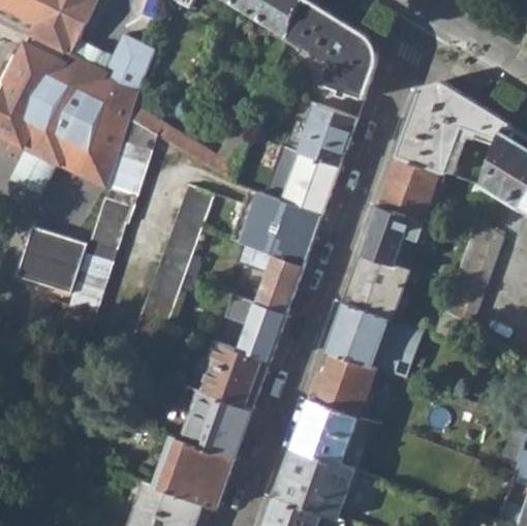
[(101,0),(0,0),(0,9),(30,25),(0,87),(0,137),(24,150),(56,165),(105,190),(127,123),(132,110),(155,50),(122,36),(114,58),(107,74),(73,58),(82,41),(101,0)]
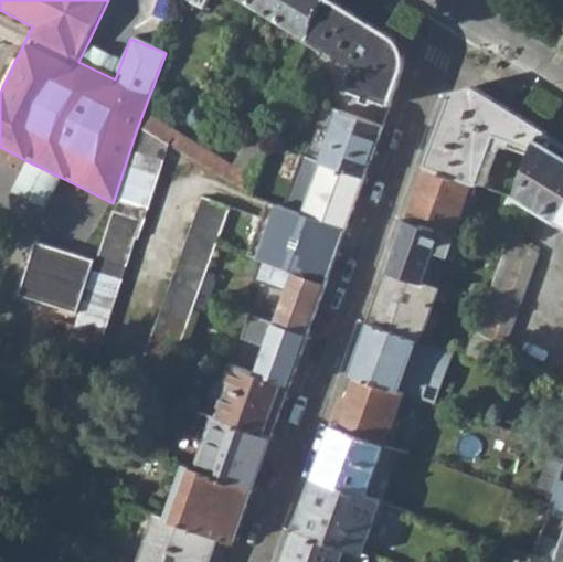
[(205,0),(241,0),(304,39),(318,0),(184,0),(181,10),(201,19),(205,10),(202,8),(205,0)]
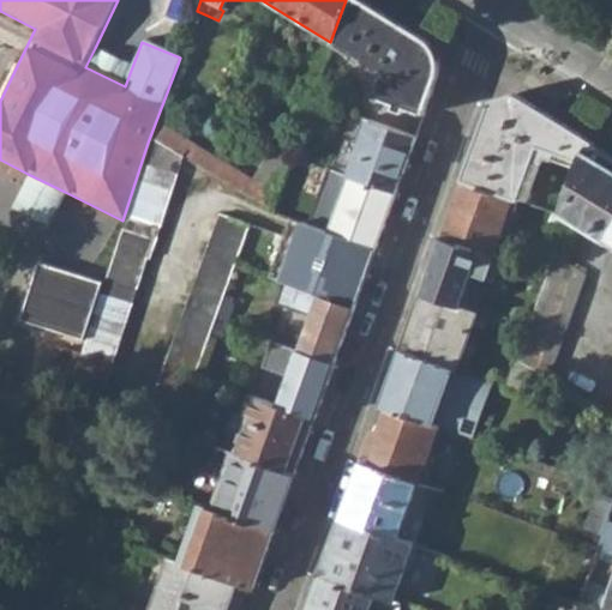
[(378,101),(424,116),(438,74),(425,42),(357,0),(346,0),(330,42),(330,44),(382,77),(378,101)]
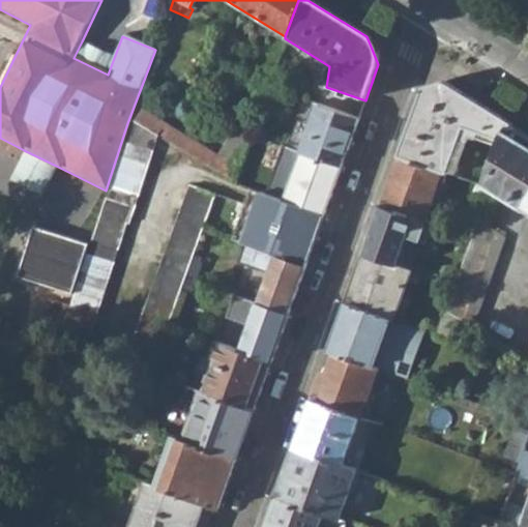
[(74,58),(108,75),(114,58),(82,41),(74,58)]
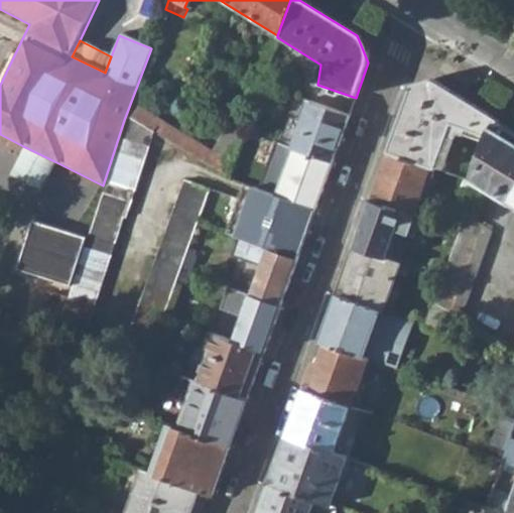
[(411,86),(388,152),(429,166),(441,171),(454,136),(488,148),(497,122),(431,81),(411,86)]
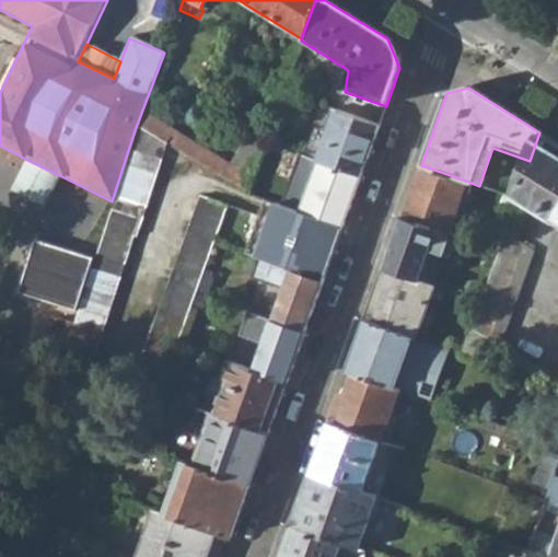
[(317,166),(359,182),(379,127),(335,112),(315,165),(317,166)]
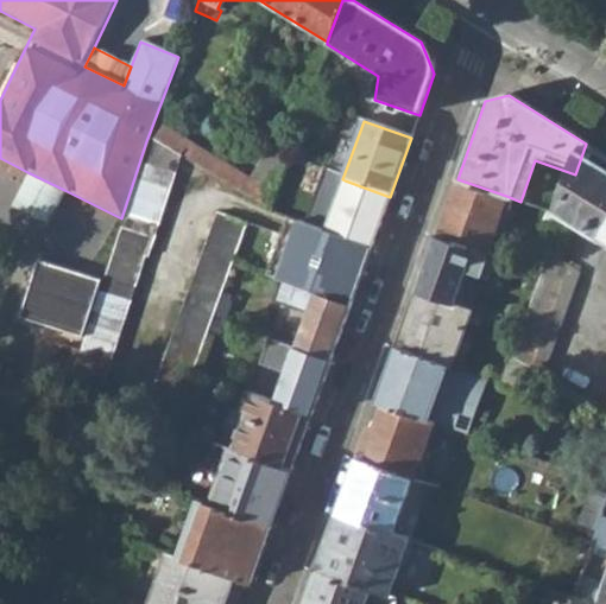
[(264,211),(269,198),(248,186),(152,126),(146,141),(177,159),(264,211)]
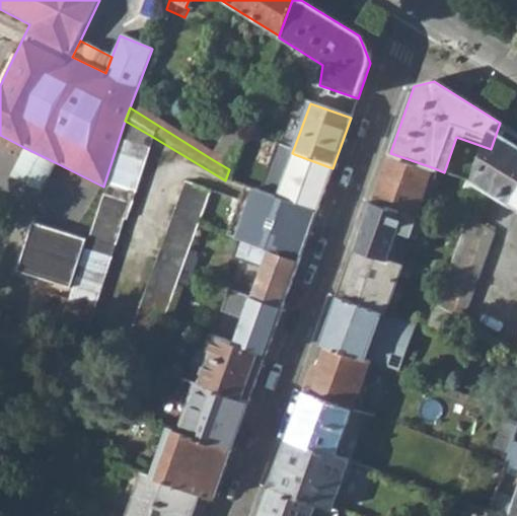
[(122,221),(151,136),(125,121),(103,187),(54,338),(78,346),(119,222),(122,221)]
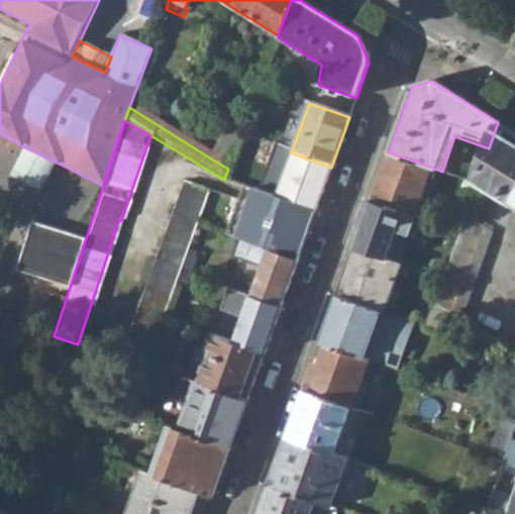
[(514,132),(498,122),(489,148),(478,180),(514,202),(514,132)]
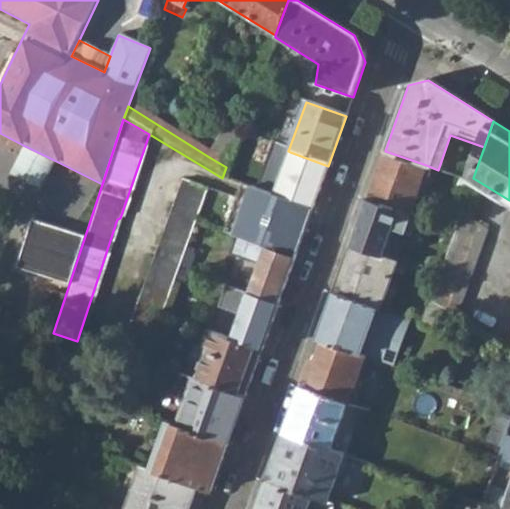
[(54,160),(23,145),(8,175),(39,190),(54,160)]
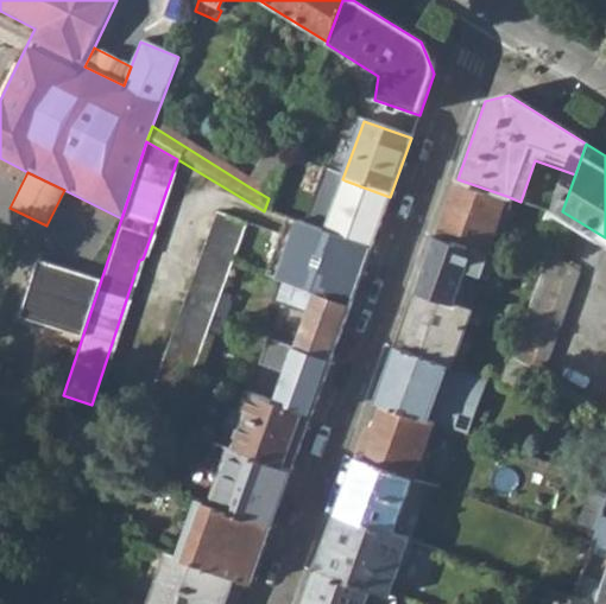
[(458,179),(437,235),(485,253),(506,196),(458,179)]
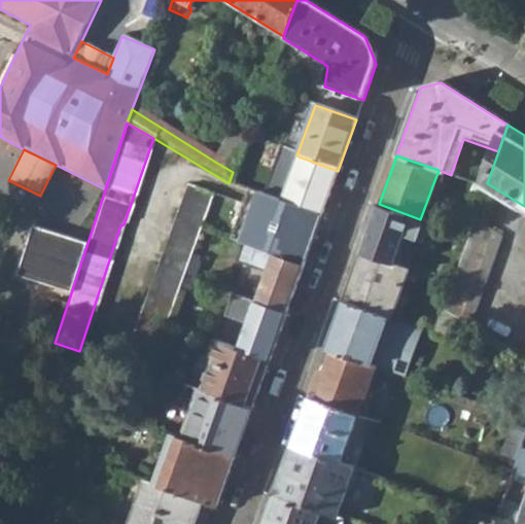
[(299,156),(282,203),(321,217),(338,171),(299,156)]
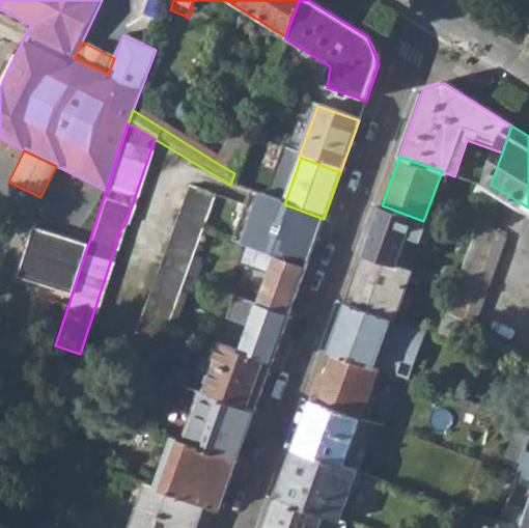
[(123,368),(145,377),(163,328),(211,198),(187,190),(123,368)]
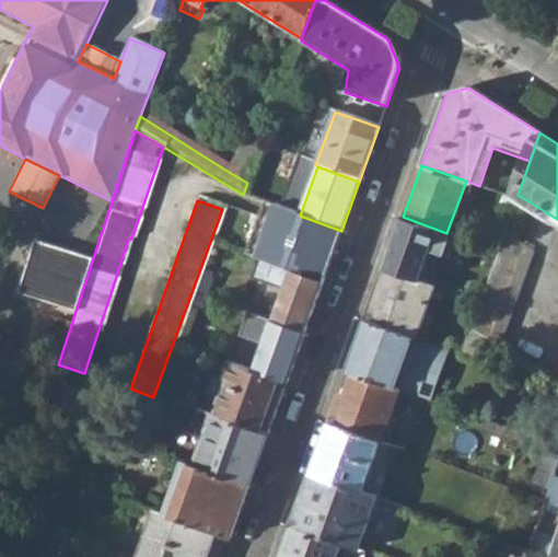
[(271,265),(323,282),(341,231),(300,216),(265,204),(245,255),(271,265)]
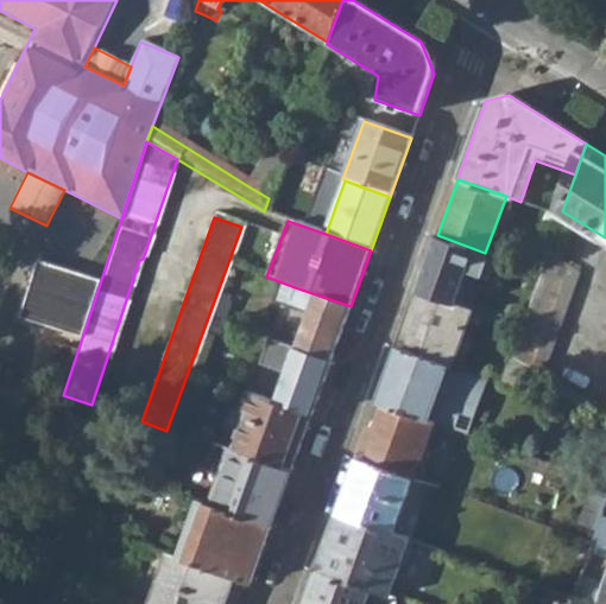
[(437,235),(417,292),(469,310),(491,255),(485,253),(437,235)]
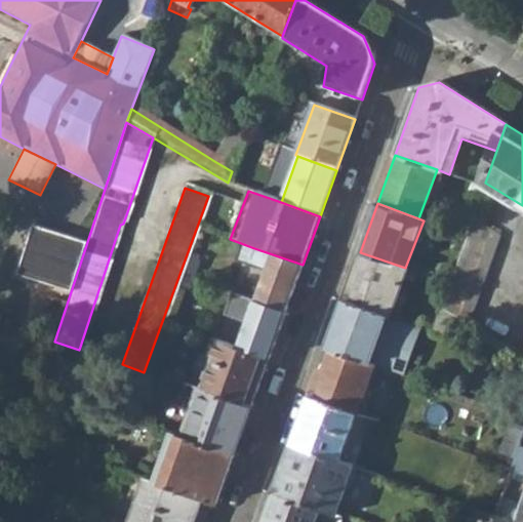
[(443,308),(467,323),(497,237),(473,221),(467,236),(443,308)]
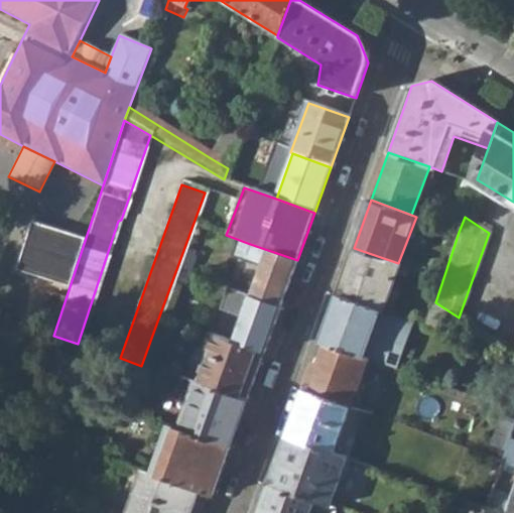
[(297,260),(250,244),(243,262),(257,268),(247,295),(280,306),(297,260)]
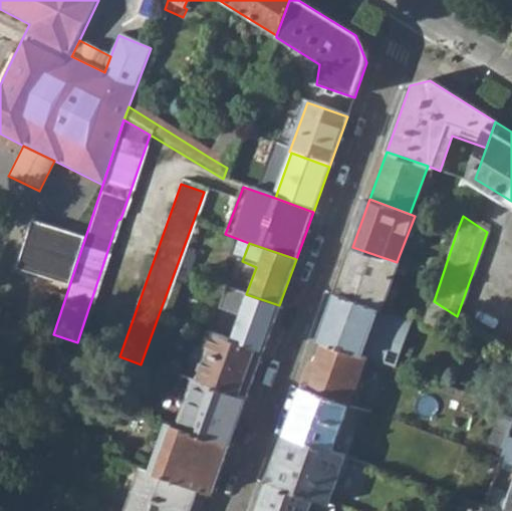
[(352,247),(336,293),(379,308),(381,309),(397,262),(352,247)]
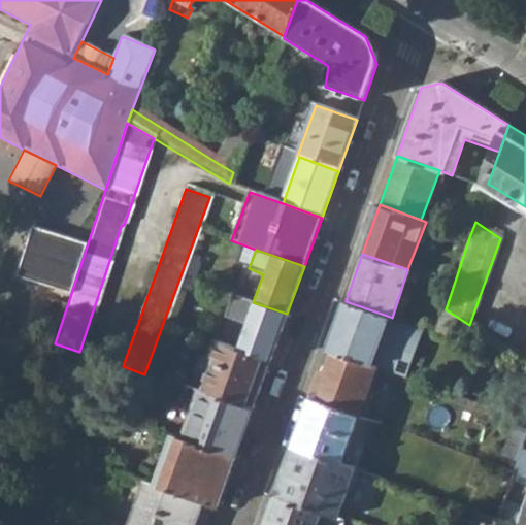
[(390,317),(346,301),(328,350),(372,365),(377,367),(406,378),(424,329),(392,318),(390,317)]
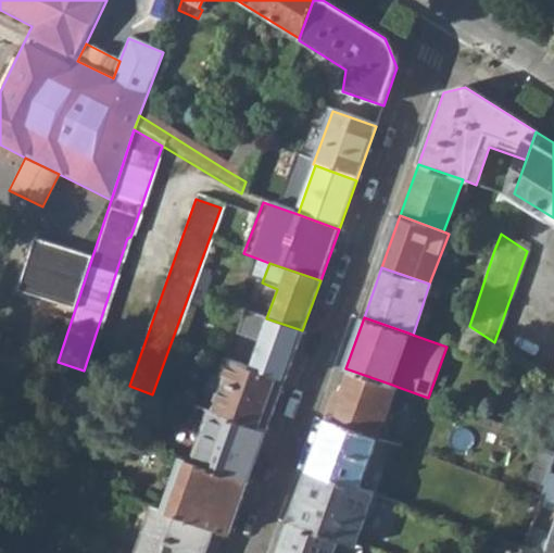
[(266,318),(249,369),(284,382),(302,330),(266,318)]
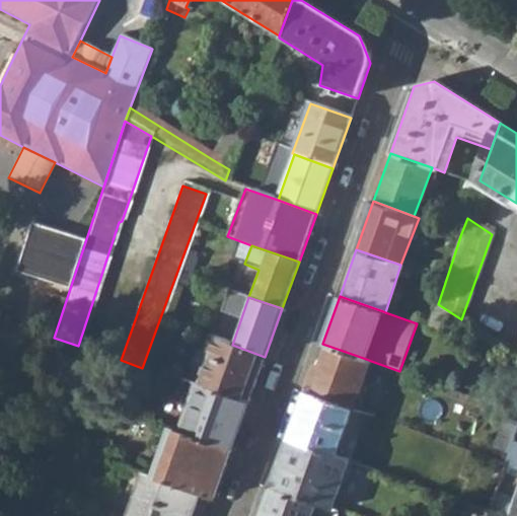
[(196,386),(247,403),(265,357),(232,345),(211,339),(194,385),(196,386)]
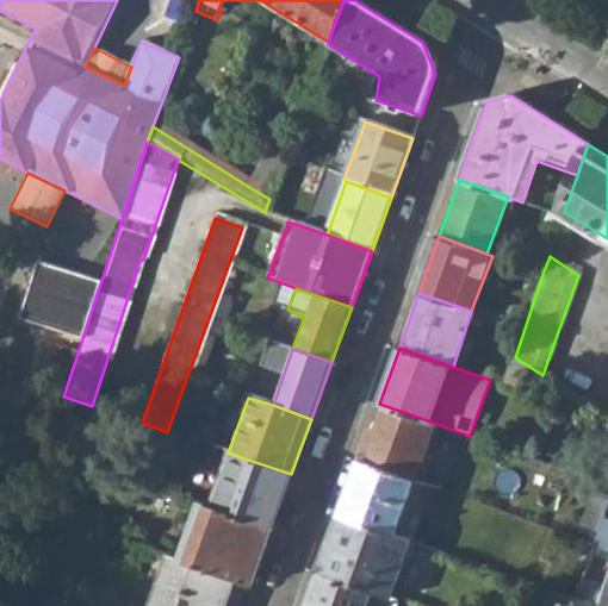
[(379,404),(357,461),(404,478),(416,481),(436,424),(430,422),(379,404)]
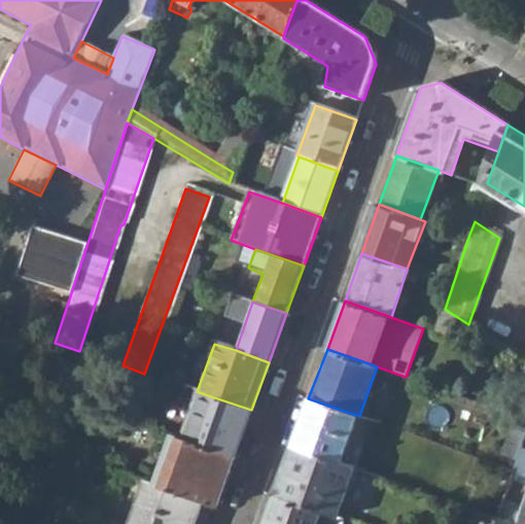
[(182,440),(234,458),(251,410),(199,392),(182,440)]
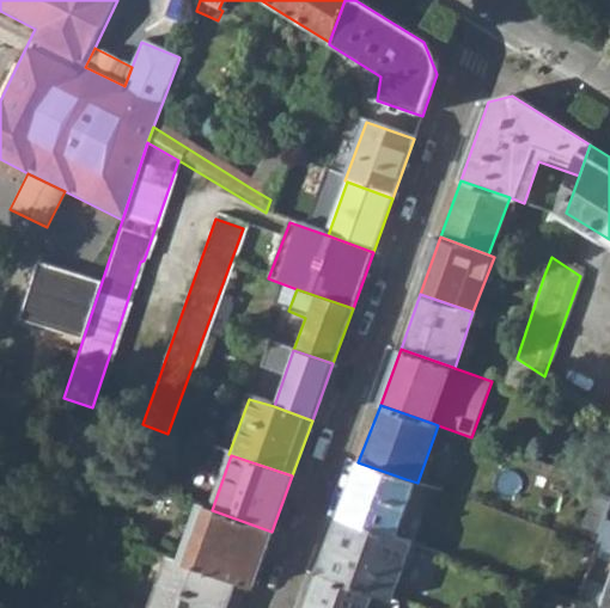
[(358,462),(340,517),(388,534),(392,520),(406,479),(358,462)]
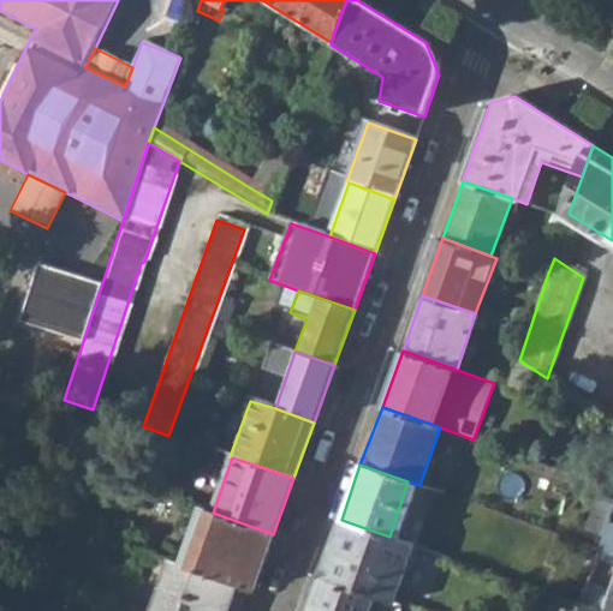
[(427,487),(420,485),(408,481),(394,522),(403,526),(410,510),(418,513),(427,487)]
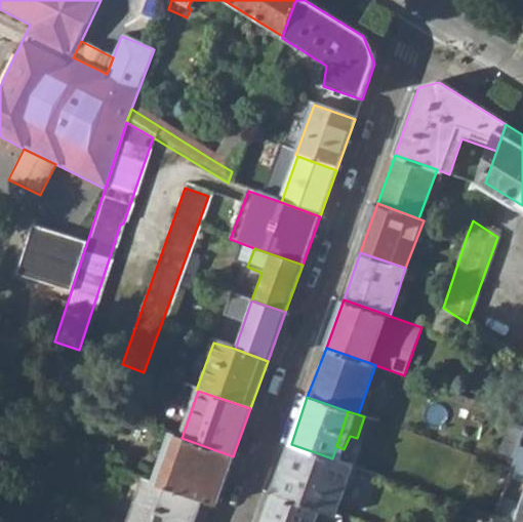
[(150,483),(215,507),(233,456),(182,438),(167,434),(150,483)]
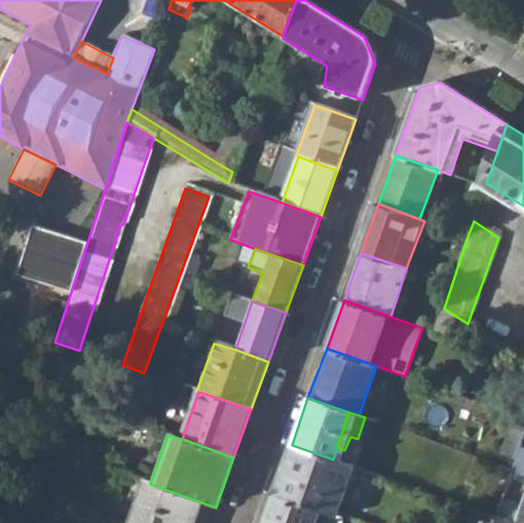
[(292,445),(274,494),(327,514),(345,463),(333,459),(292,445)]
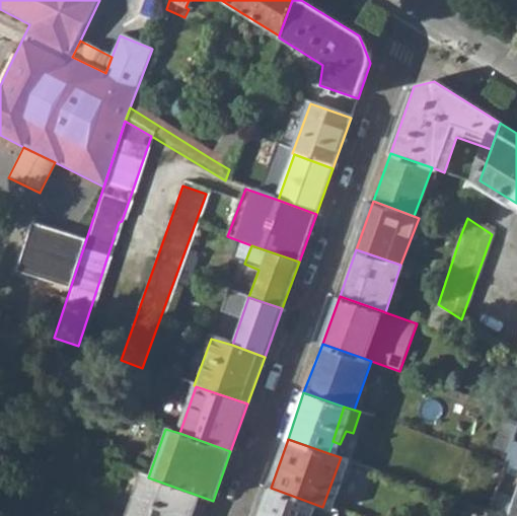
[(516,469),(516,489),(515,496),(508,515),(516,515),(516,446),(512,445),(505,465),(516,469)]
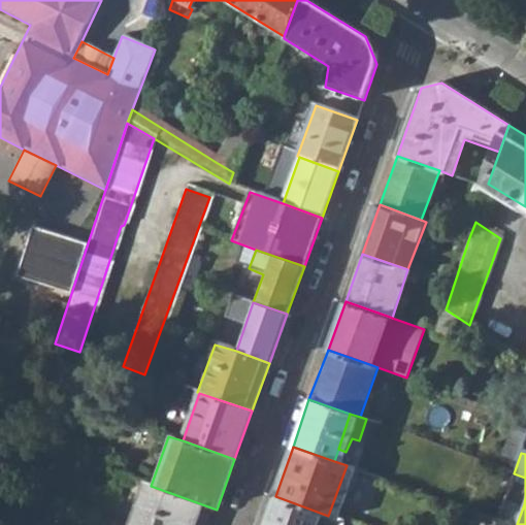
[(210,524),(217,510),(151,486),(136,524),(210,524)]
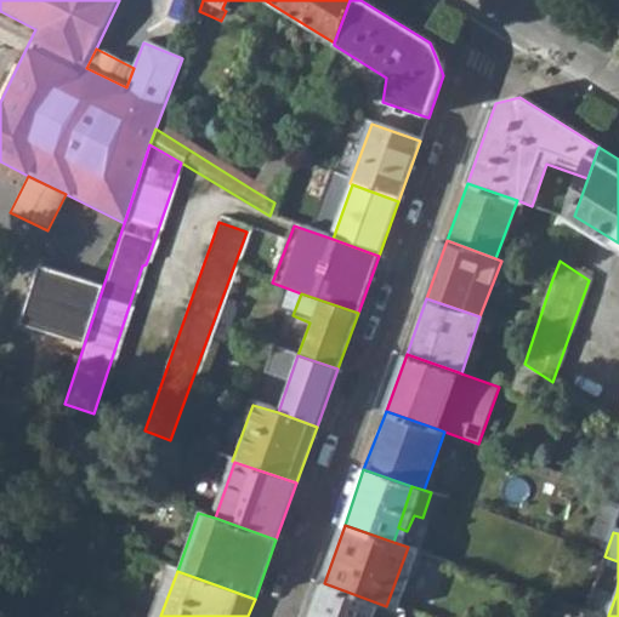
[(324,583),(311,616),(390,616),(393,609),(386,606),(324,583)]
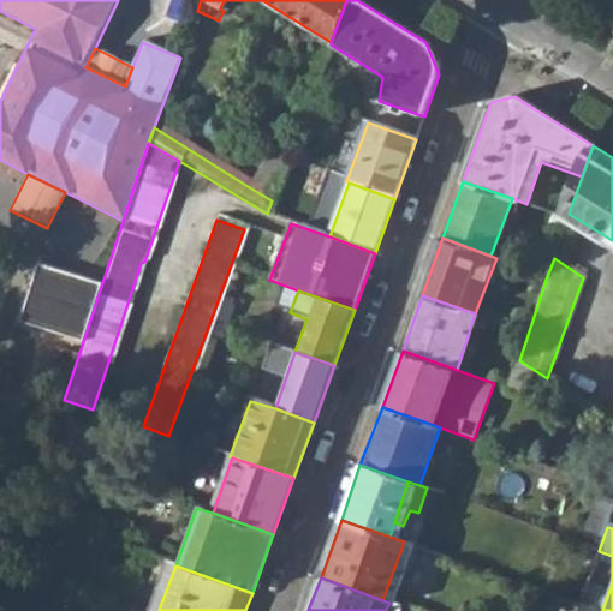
[(579,603),(599,610),(602,610),(611,587),(588,579),(579,603)]
